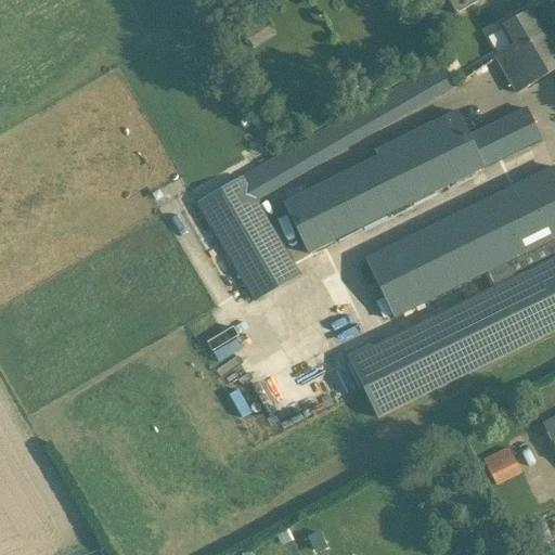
[(474,0),(451,0),(457,10),(474,0)]
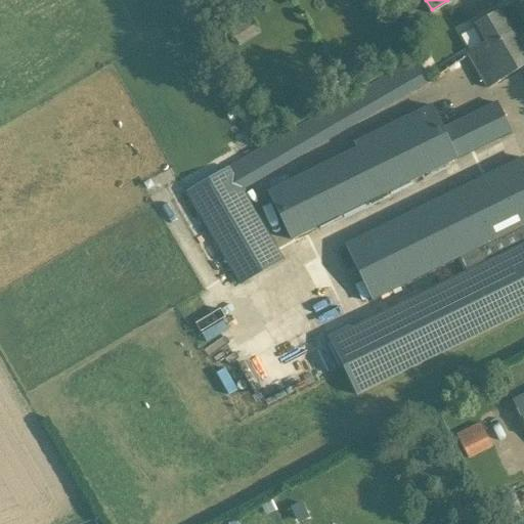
[(233,36),(234,38),(256,25),(246,9),(226,23),(225,22),(215,28),(225,42),(233,36)]
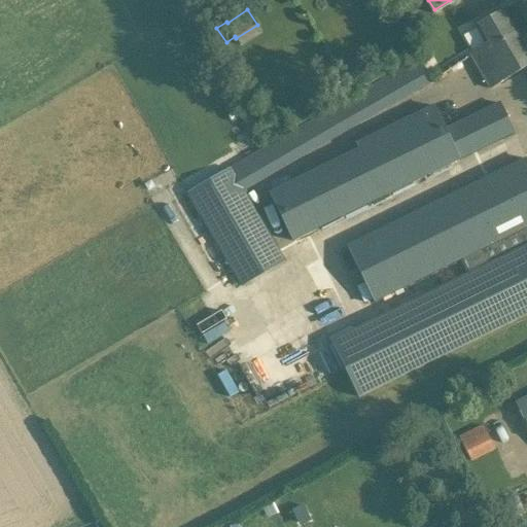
[(526,50),(504,11),(476,27),(486,45),(471,54),(491,89),(526,67),(526,50)]
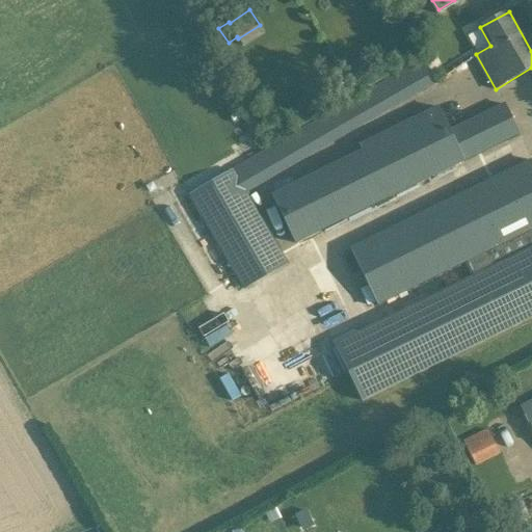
[(436,84),(423,59),(248,161),(262,184),(436,84)]
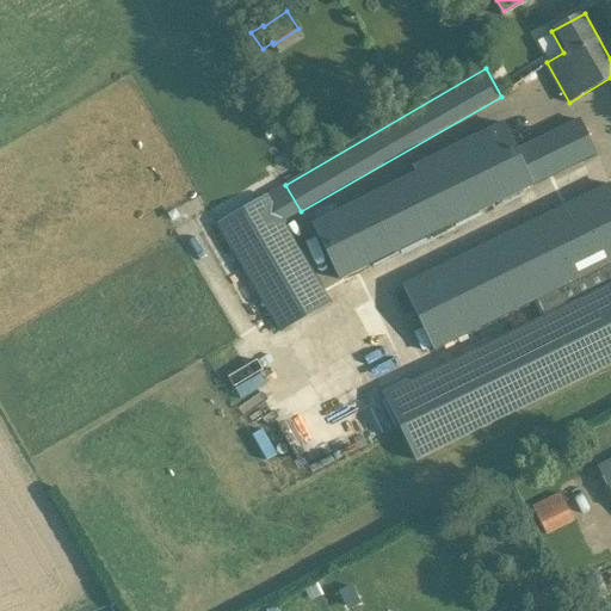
[(503,123),(481,134),(411,168),(414,174),(312,224),(338,282),(596,155),(579,121),(516,152),(503,123)]
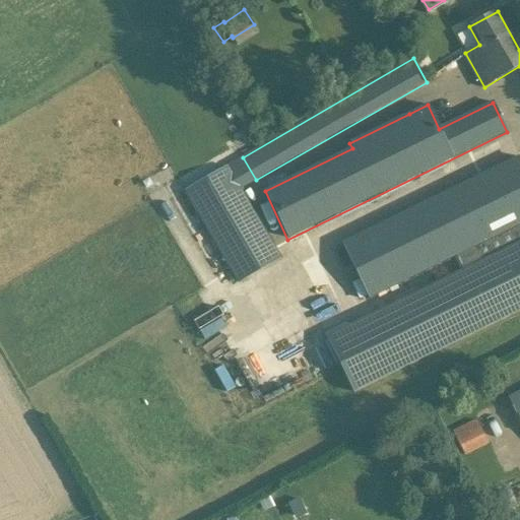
[(369,298),(455,255),(462,271),(323,339),(349,393),(519,310),(519,157),(342,243),(369,298)]
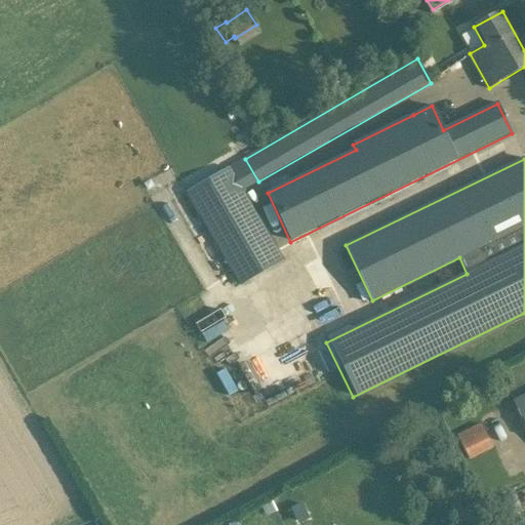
[(284,260),(242,191),(229,168),(185,194),(240,287),(284,260)]
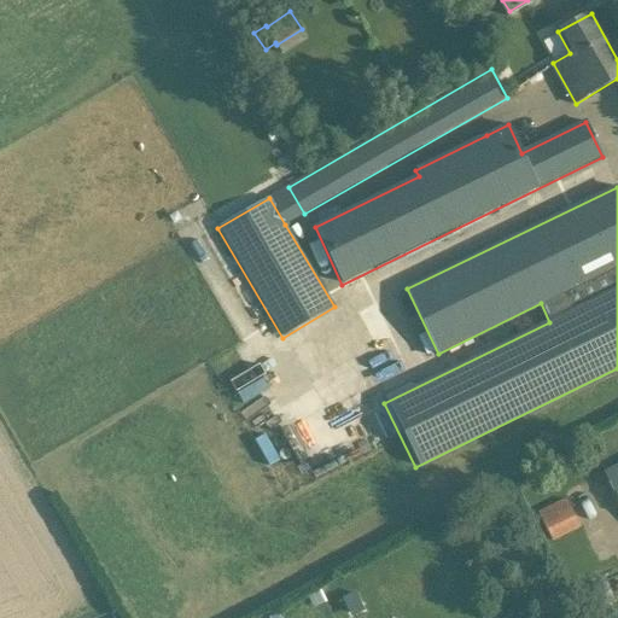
[(617,465),(605,472),(617,500),(617,465)]
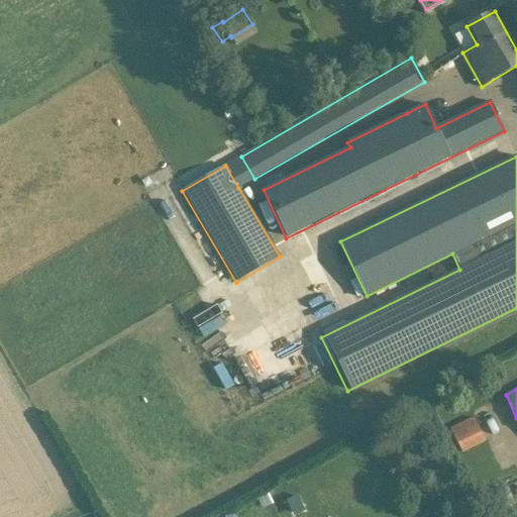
[(498,435),(486,411),(450,429),(461,454),(498,435)]
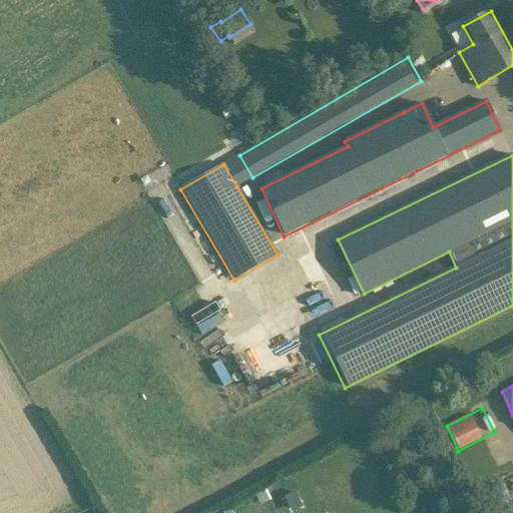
[(296,492),(285,497),(290,508),(301,503),(296,492)]
